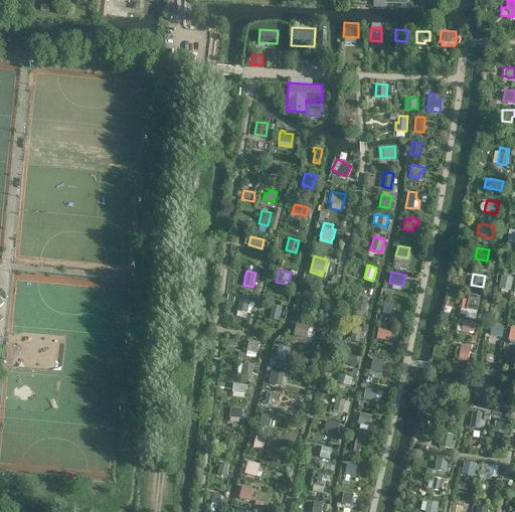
[(514,274),(513,277),(501,275),(499,287),(501,288),(501,290),(508,292),(508,289),(511,290),(512,280),(514,280),(514,274)]
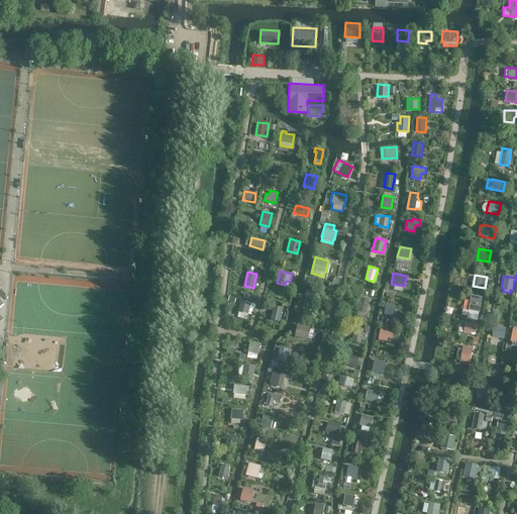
[(319,292),(307,289),(302,305),(315,308),(319,292)]
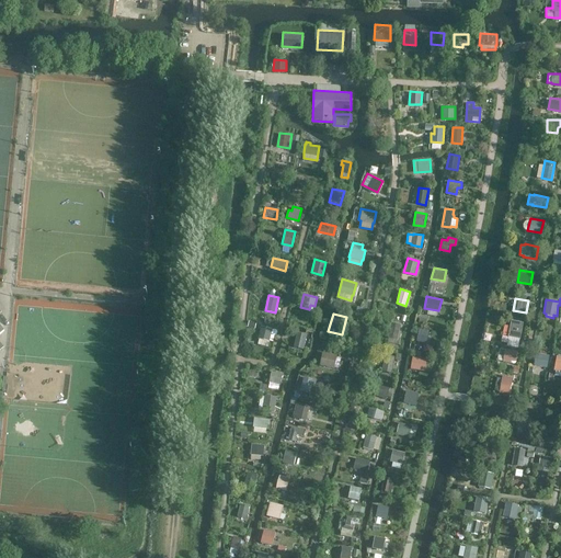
[(521,338),(524,321),(511,319),(507,336),(508,336),(507,344),(518,345),(519,338),(521,338)]
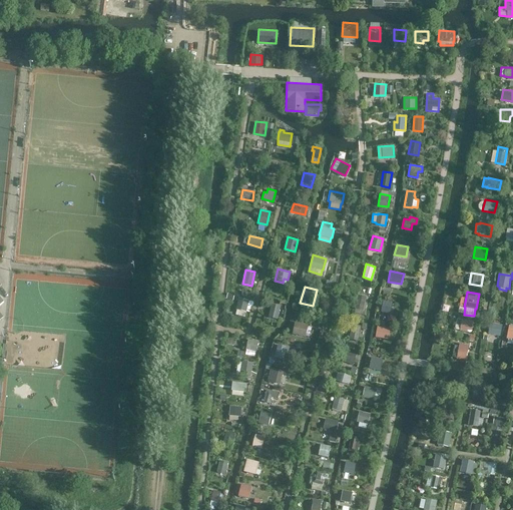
[(364,310),(367,296),(358,294),(355,308),(364,310)]
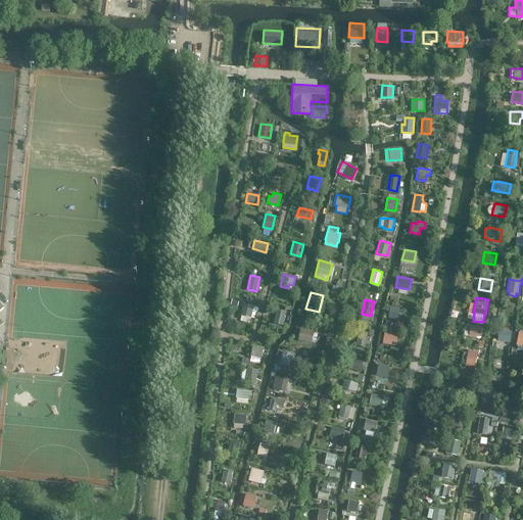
[(249,322),(253,305),(243,302),(240,314),(241,315),(240,320),(249,322)]
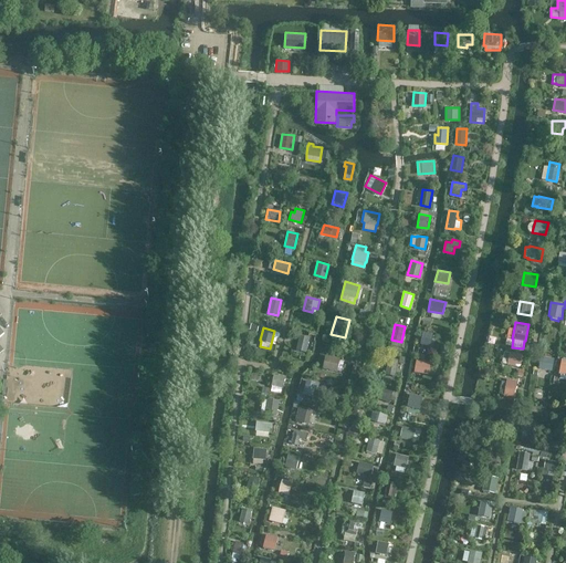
[(433,332),(423,330),(420,343),(430,345),(433,332)]
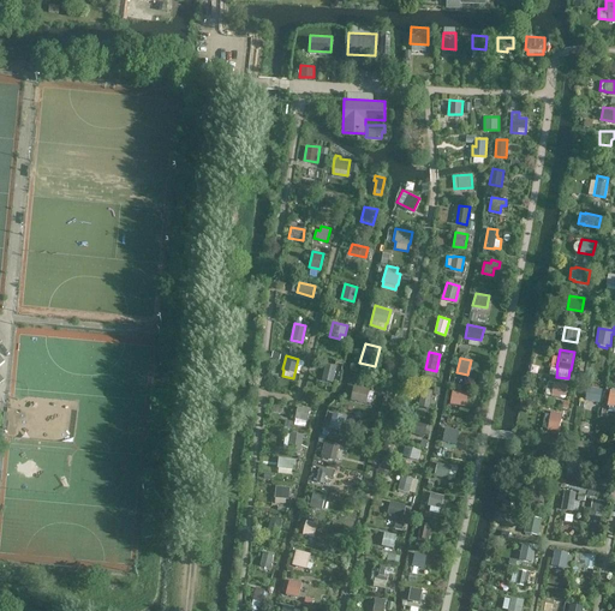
[(333,381),(336,365),(326,363),(322,378),(333,381)]
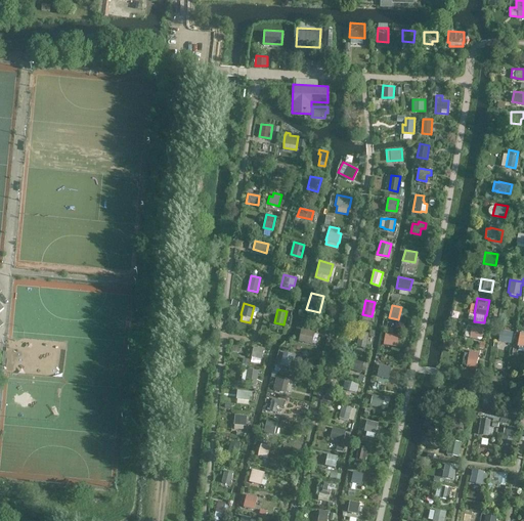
[(484,328),(472,324),(472,326),(467,324),(465,335),(470,336),(470,337),(477,339),(477,337),(482,337),(484,328)]
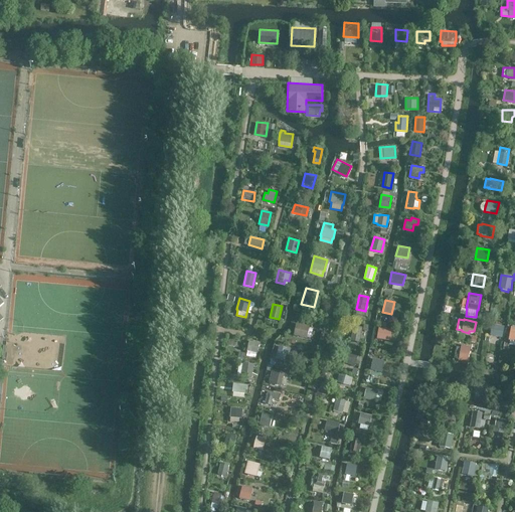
[(310,325),(297,322),(294,333),(311,337),(313,327),(310,326),(310,325)]
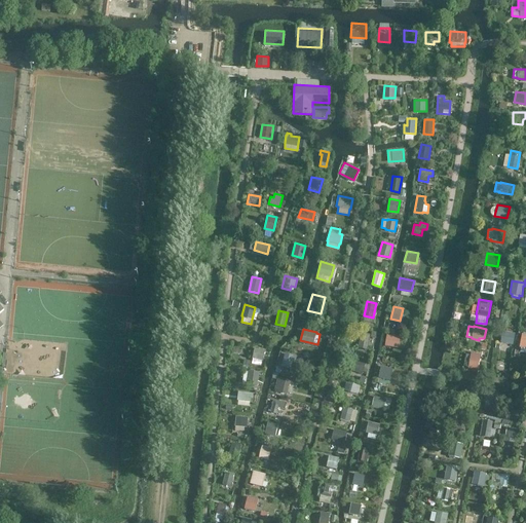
[(515,332),(502,330),(499,341),(513,343),(515,332)]
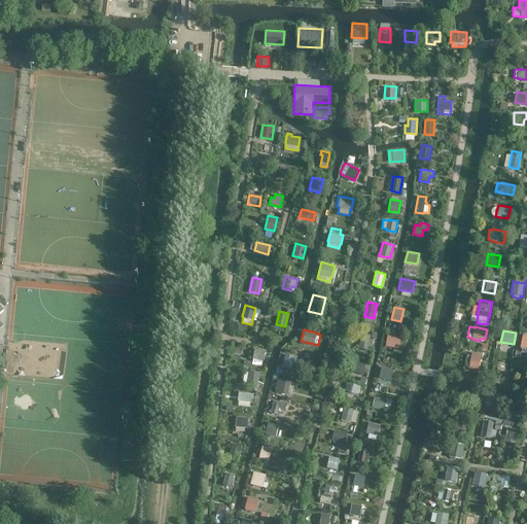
[(369,349),(372,334),(361,333),(359,347),(369,349)]
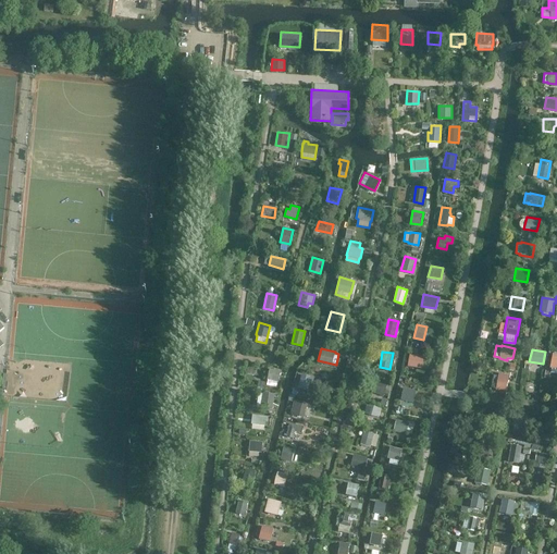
[(424,355),(410,353),(408,365),(422,368),(424,355)]
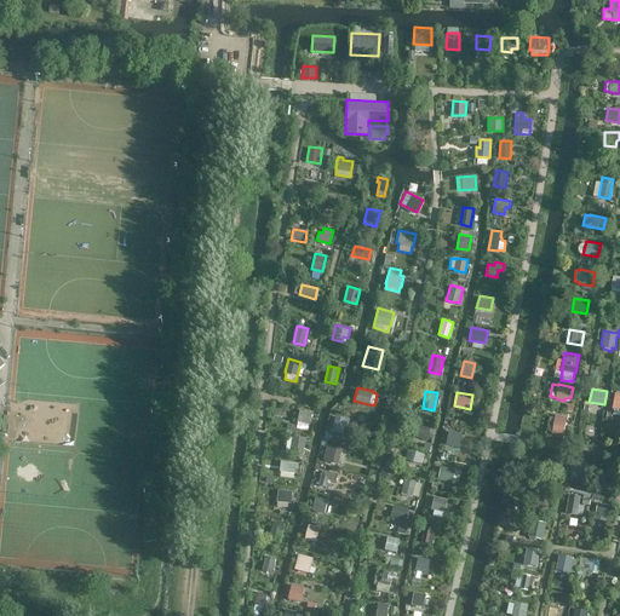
[(310,424),(313,412),(300,408),(297,421),(298,421),(297,426),(308,429),(309,424),(310,424)]
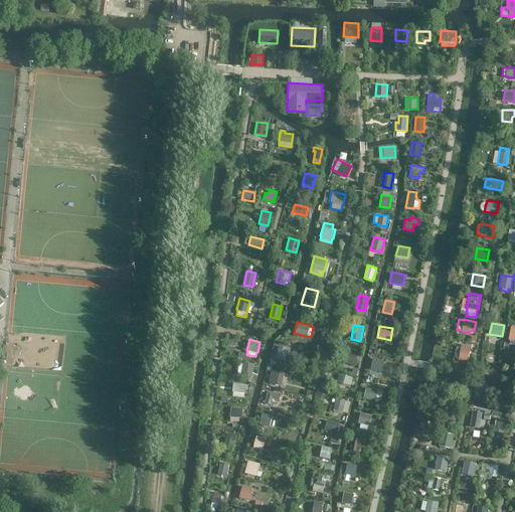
[(468,361),(471,345),(461,343),(461,346),(457,345),(454,357),(458,358),(458,359),(468,361)]
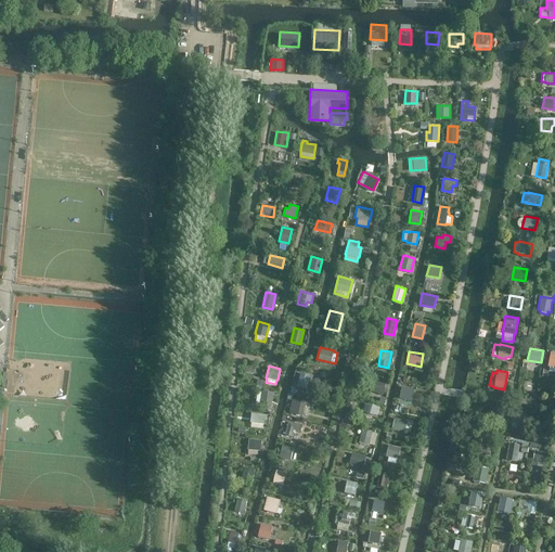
[(311,374),(300,371),(297,386),(308,388),(311,374)]
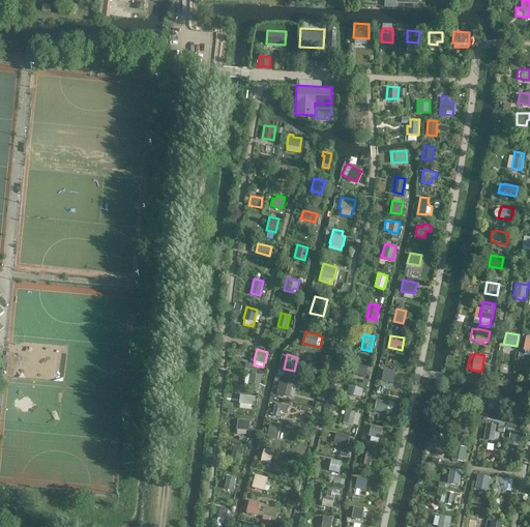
[(356,373),(365,376),(369,363),(359,361),(356,373)]
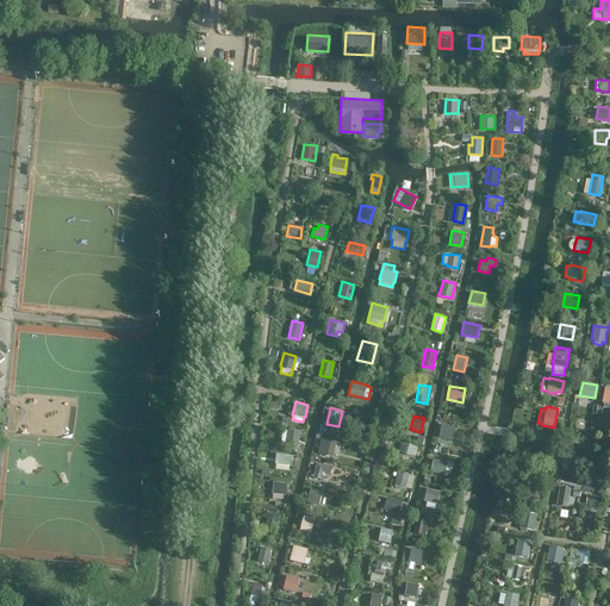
[(455,426),(442,423),(439,436),(453,439),(455,426)]
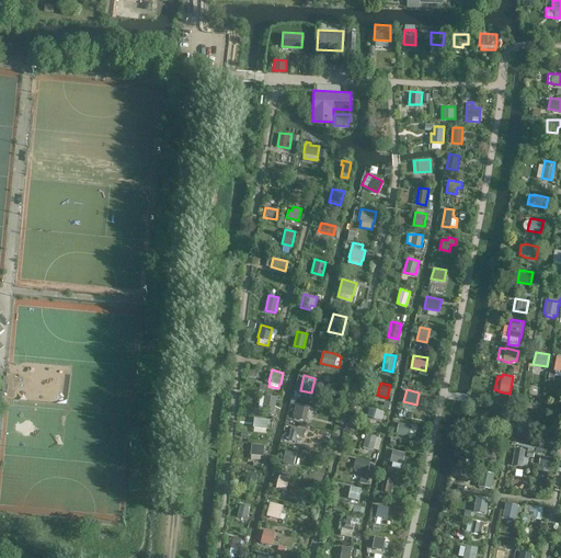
[(275,410),(277,396),(264,394),(264,396),(261,395),(259,407),(263,407),(263,408),(275,410)]
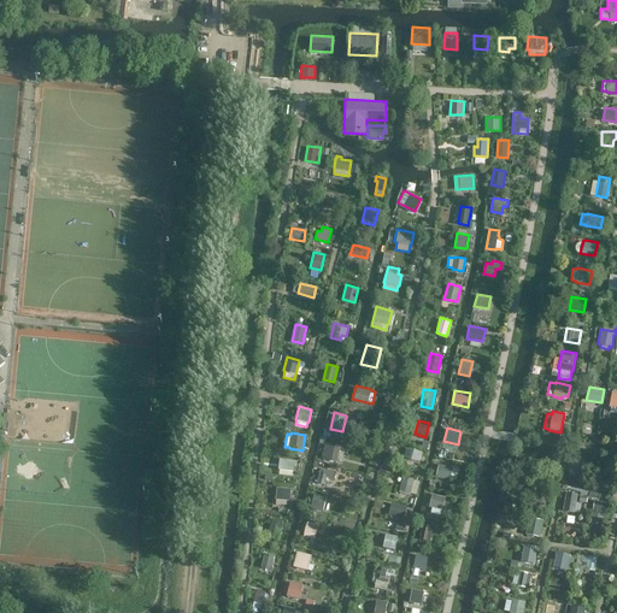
[(341,444),(325,441),(322,455),(323,455),(322,457),(335,460),(335,459),(338,459),(341,444)]
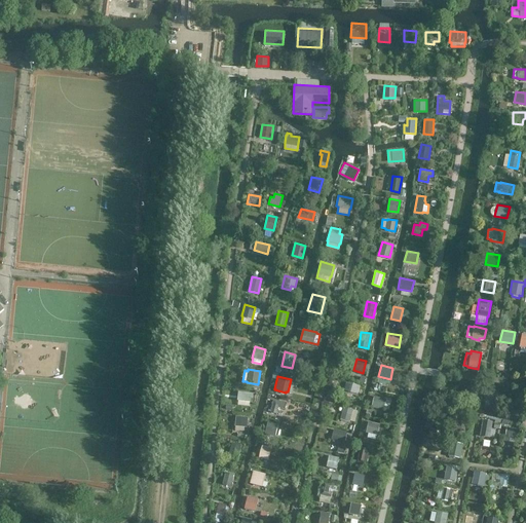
[(361,384),(346,381),(343,389),(358,393),(361,384)]
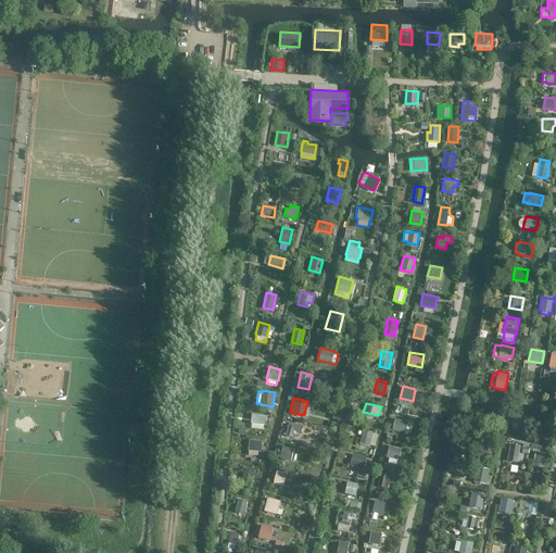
[(493,407),(491,420),(504,423),(506,410),(493,407)]
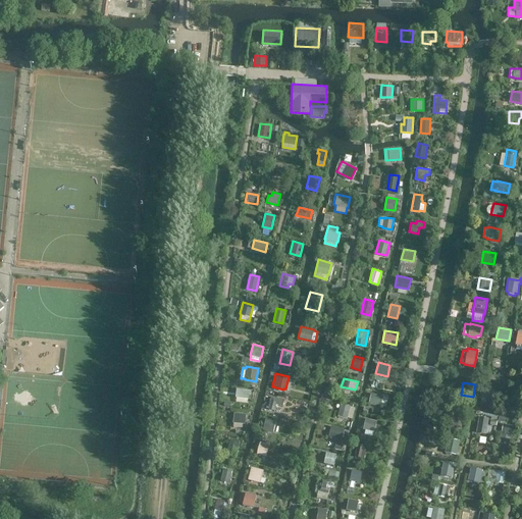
[(494,388),(481,385),(479,396),(492,399),(494,388)]
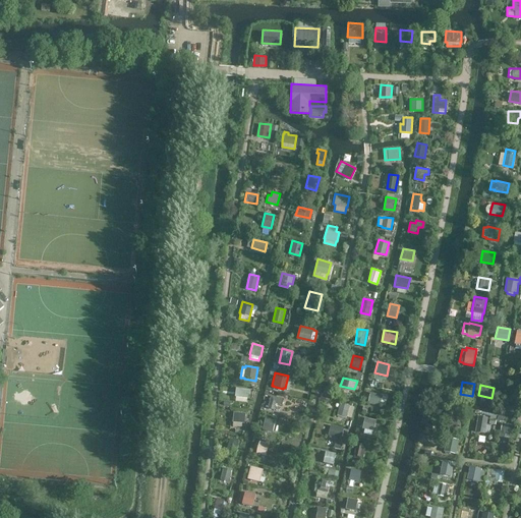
[(236,387),(235,395),(236,395),(235,400),(246,401),(247,397),(248,397),(248,394),(250,394),(251,389),(236,387)]
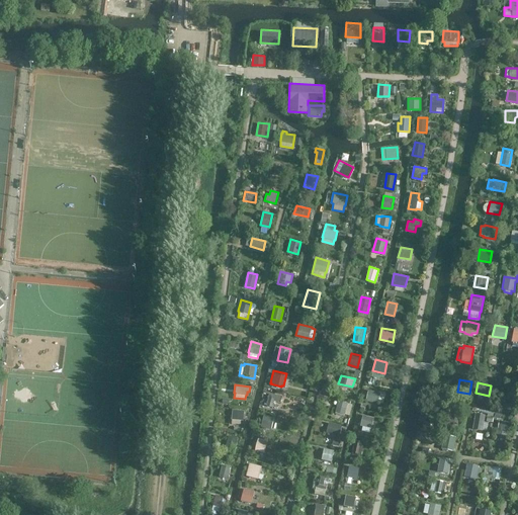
[(380,392),(368,389),(366,400),(378,402),(383,403),(385,394),(380,393),(380,392)]
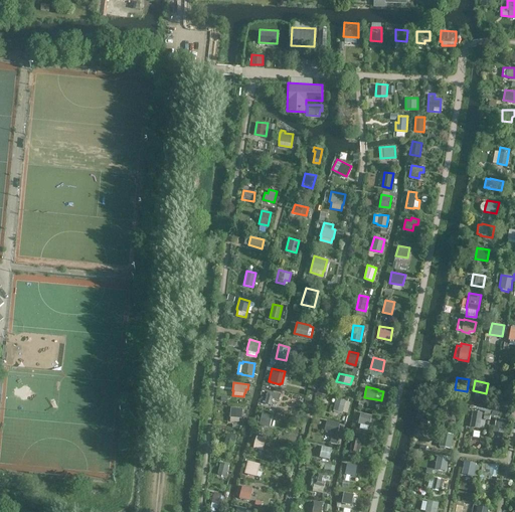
[(281,392),(269,389),(266,402),(271,403),(273,397),(279,399),(281,392)]
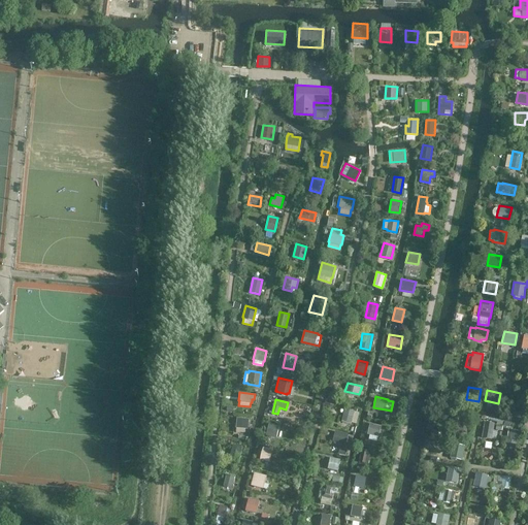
[(344,407),(341,419),(356,422),(359,412),(344,407)]
